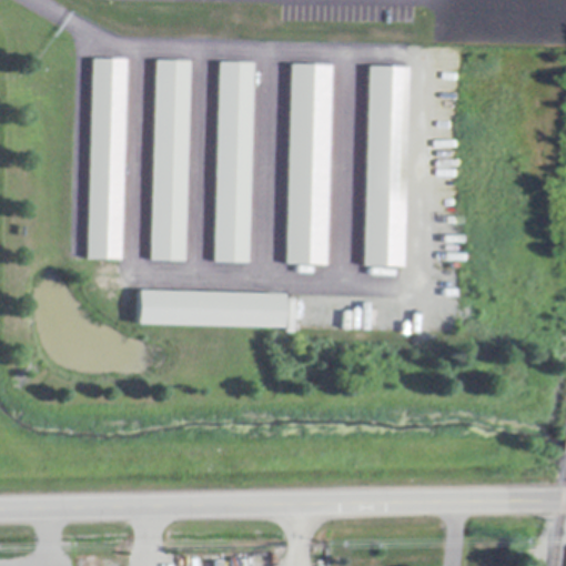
[(127,60),(121,260),(120,259),(89,259),(88,259),(93,59),(127,60)]
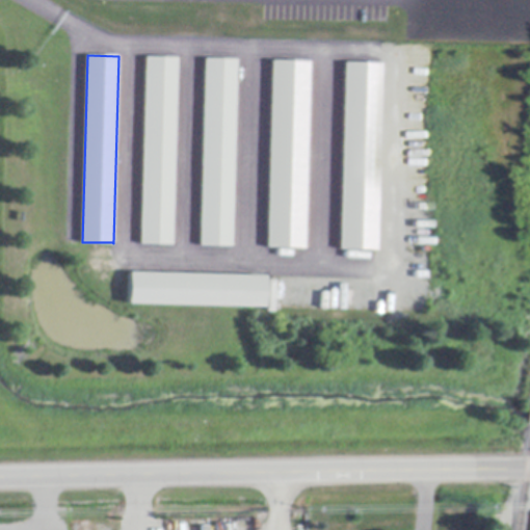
[(141,243),(147,56),(178,57),(173,244),(141,243)]
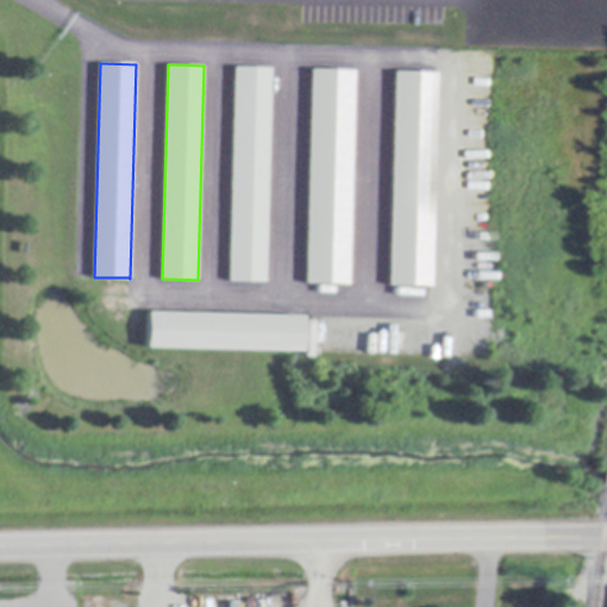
[(230,281),(236,67),(270,68),(266,281),(230,281)]
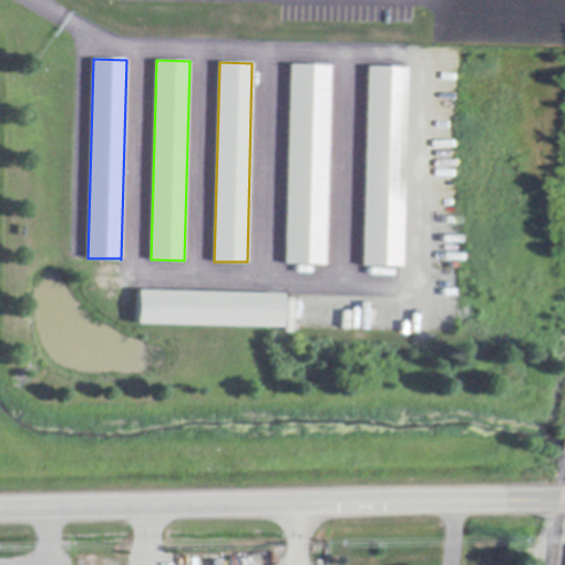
[(330,65),(325,264),(285,263),(290,64),(330,65)]
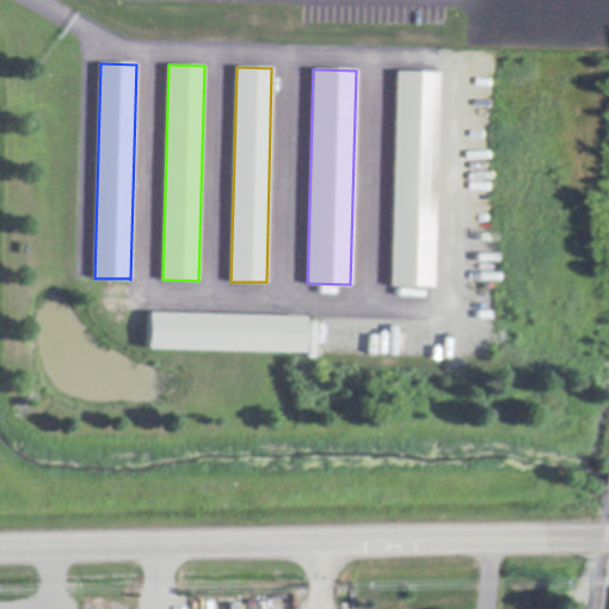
[(431,284),(388,283),(392,69),(436,71),(431,284)]
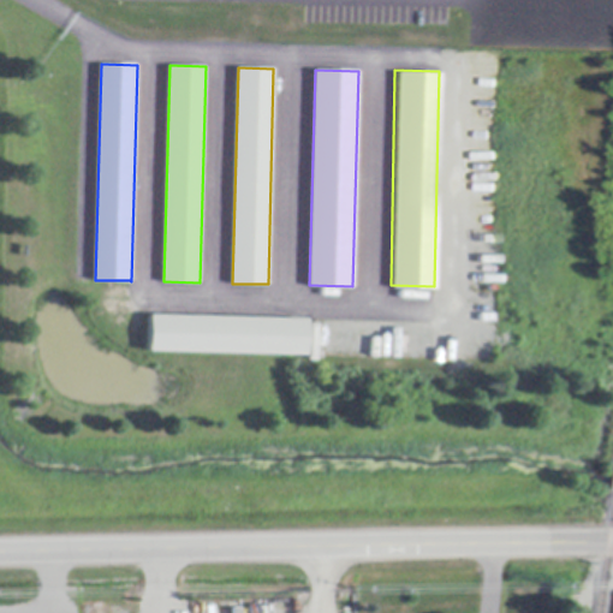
[(153,315),(307,320),(307,355),(149,350),(150,315),(153,315)]
